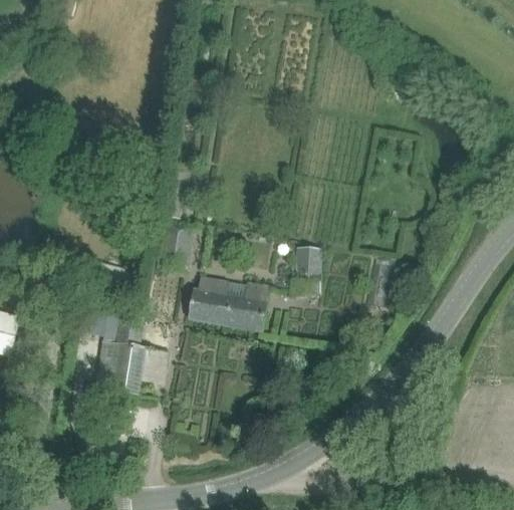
[(198,161),(200,145),(187,144),(185,159),(198,161)]
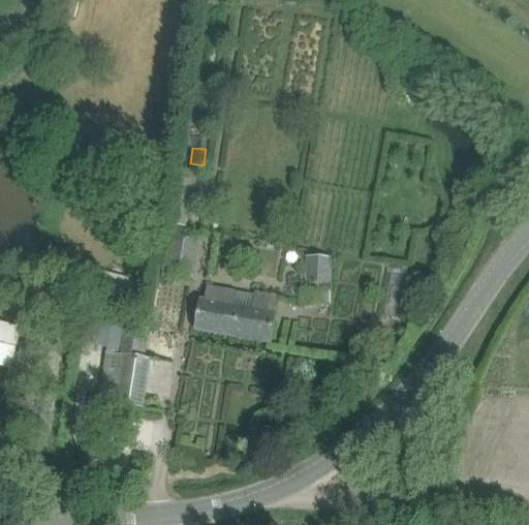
[(162,273),(193,278),(200,228),(170,223),(162,273)]
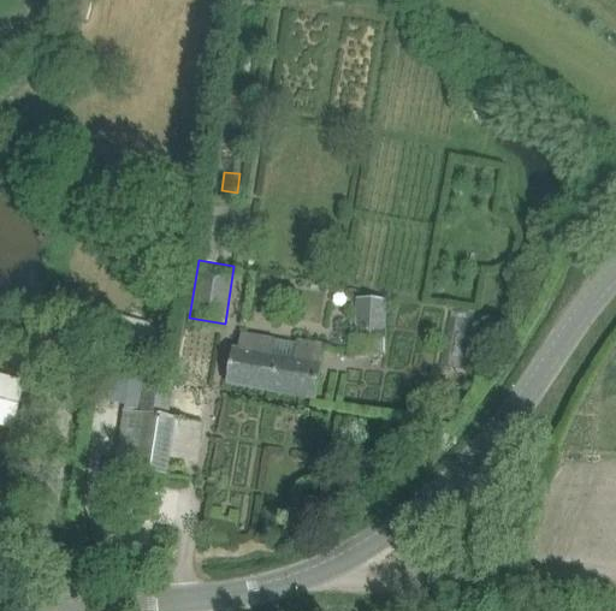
[(384,349),(386,309),(353,308),(350,348),(384,349)]
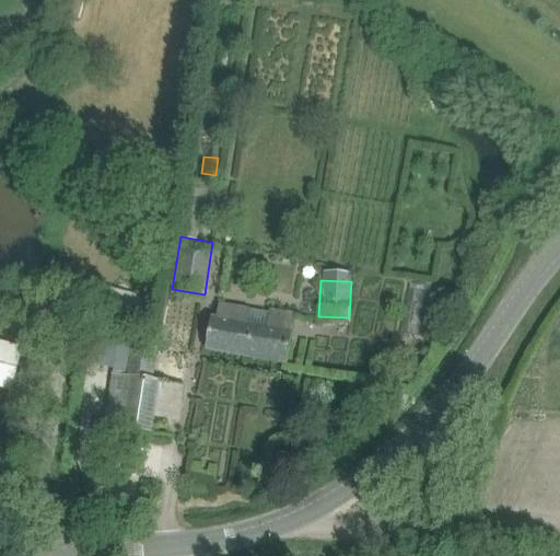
[(235,320),(212,315),(207,346),(287,359),(294,312),(271,308),(270,311),(238,305),(235,320)]
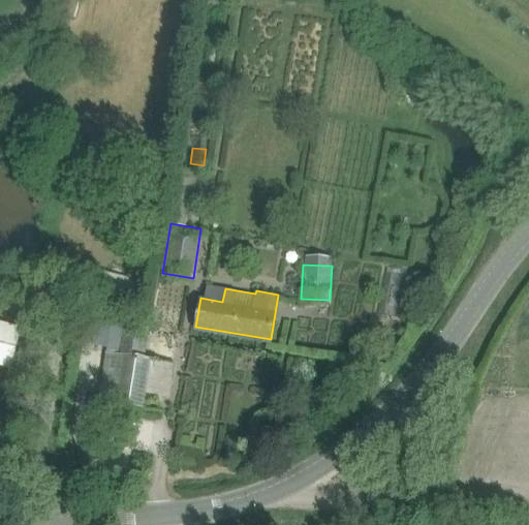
[(88,316),(84,341),(109,345),(112,320),(88,316)]
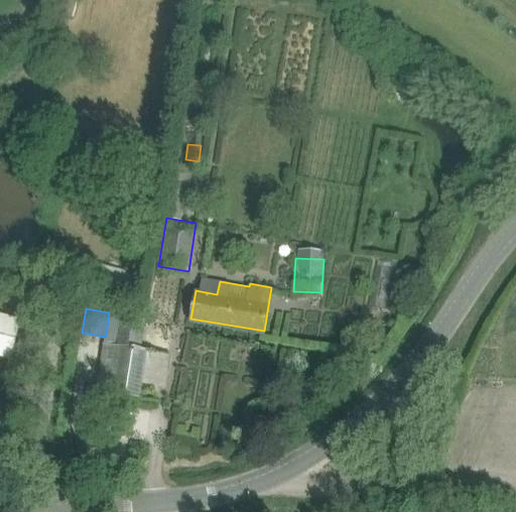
[(0,310),(0,350),(11,354),(21,316),(0,310)]
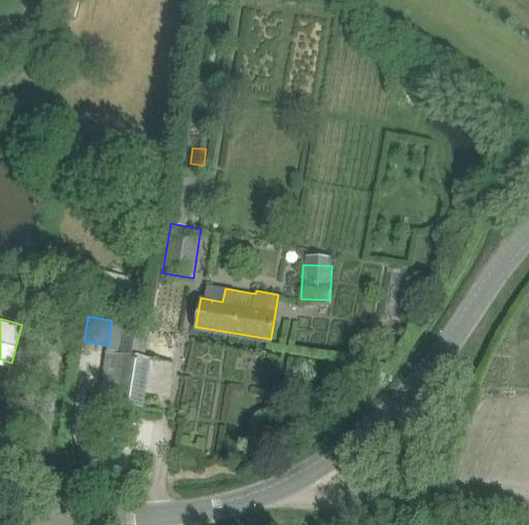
[(122,322),(117,351),(145,356),(149,327),(122,322)]
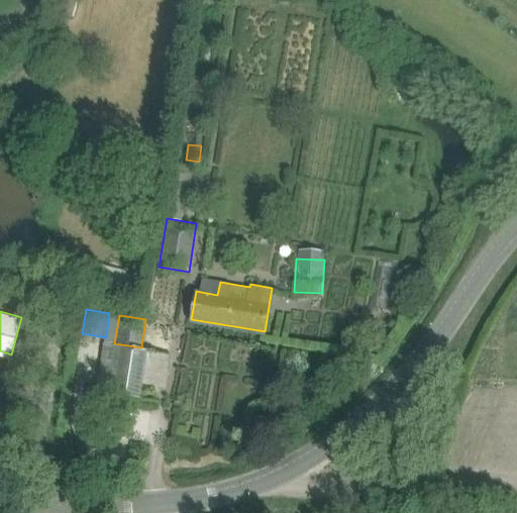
[(171,366),(177,332),(156,328),(148,361),(171,366)]
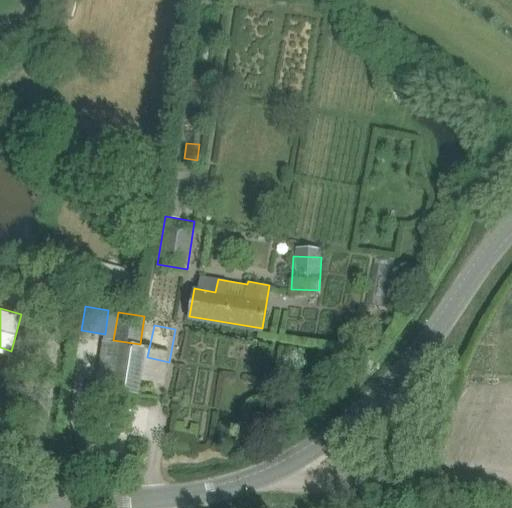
[(96,387),(139,393),(146,345),(103,339),(96,387)]
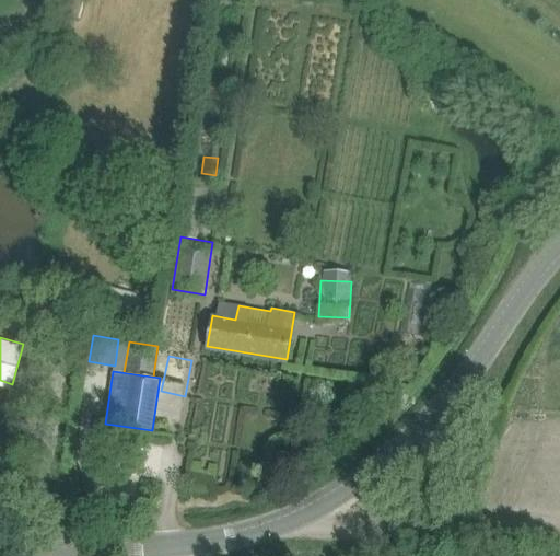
[(445,479),(434,473),(429,482),(441,488),(445,479)]
